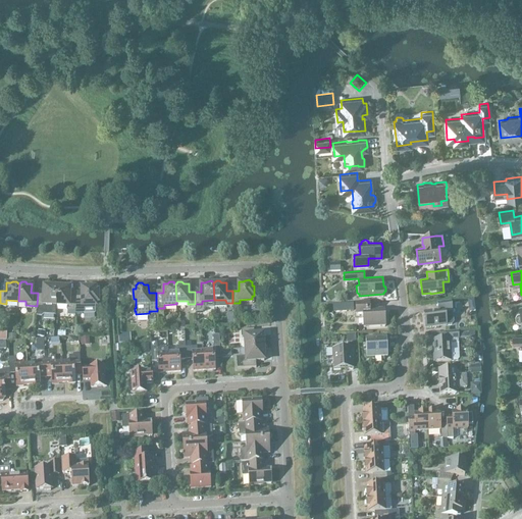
[(56,286),(54,283),(50,283),(49,284),(44,284),(44,293),(38,293),(37,306),(37,313),(41,313),(43,311),(55,312),(56,303),(57,286),(56,286)]
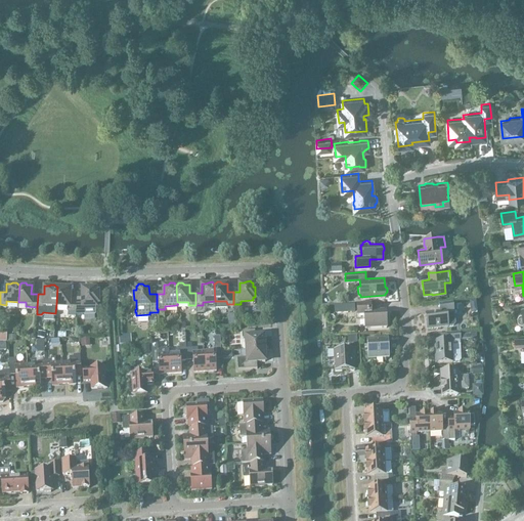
[(68,308),(76,309),(76,296),(70,296),(70,287),(66,287),(63,285),(59,285),(57,287),(56,304),(69,305),(68,308)]
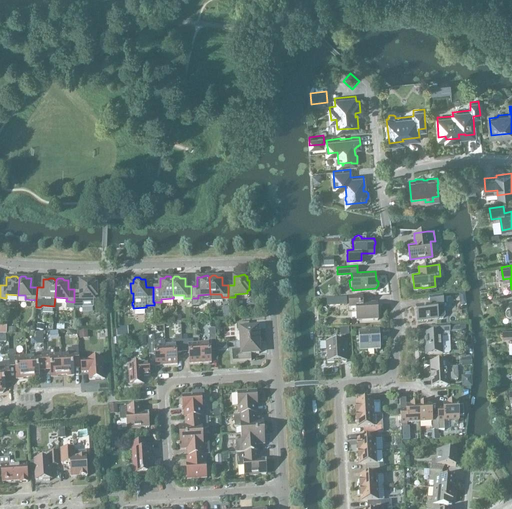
[(74,289),(74,302),(74,306),(82,305),(81,298),(93,297),(93,294),(96,294),(96,284),(93,284),(93,280),(92,280),(90,279),(86,279),(85,281),(80,281),(80,289),(74,289)]
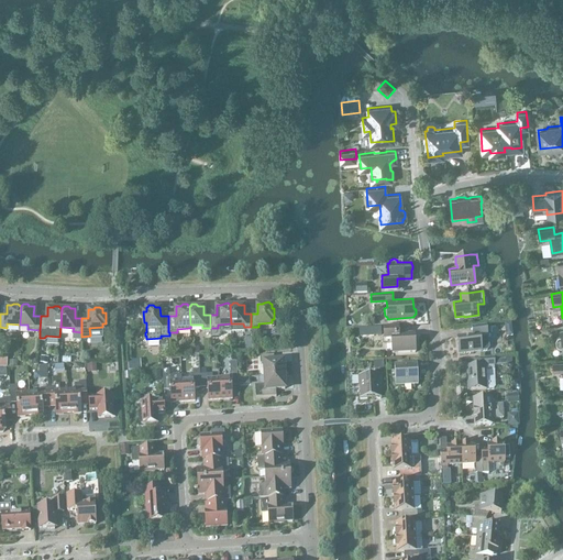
[(383,325),(384,338),(392,338),(393,350),(416,349),(415,331),(399,332),(398,324),(383,325)]
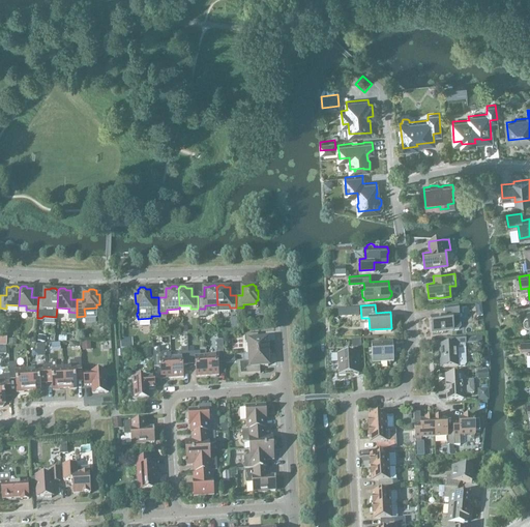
[(458,326),(460,324),(459,315),(458,304),(444,305),(445,313),(431,315),(433,330),(453,327),(458,326)]
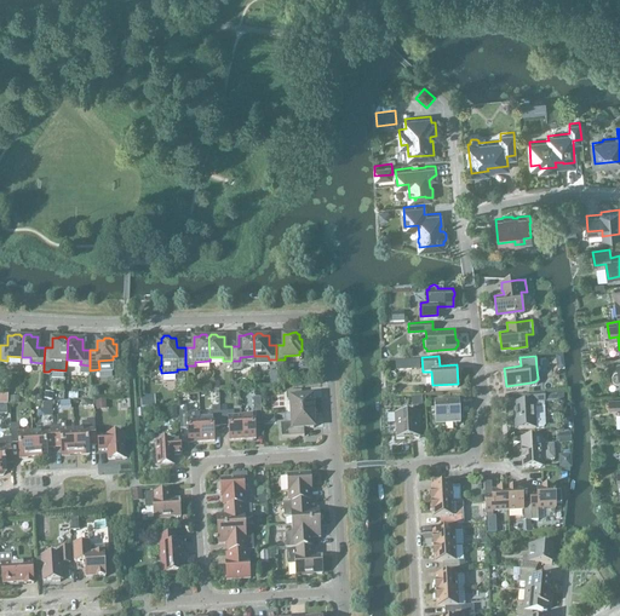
[(291,397),(292,410),(313,409),(313,408),(315,407),(314,402),(313,401),(311,395),(302,396),(302,387),(286,389),(287,397),(291,397)]
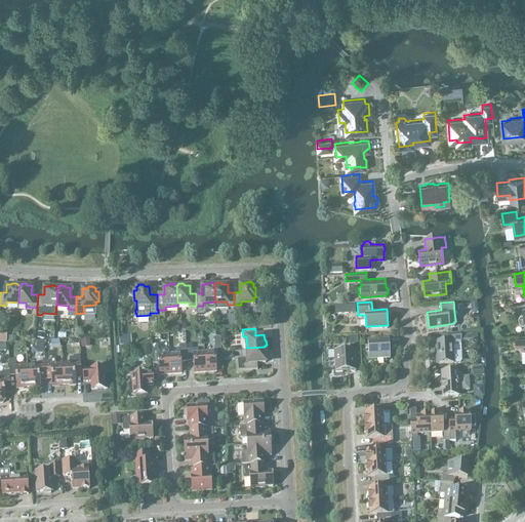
[(448,338),(435,339),(436,361),(453,360),(460,360),(461,358),(460,343),(461,343),(460,331),(447,331),(448,338)]
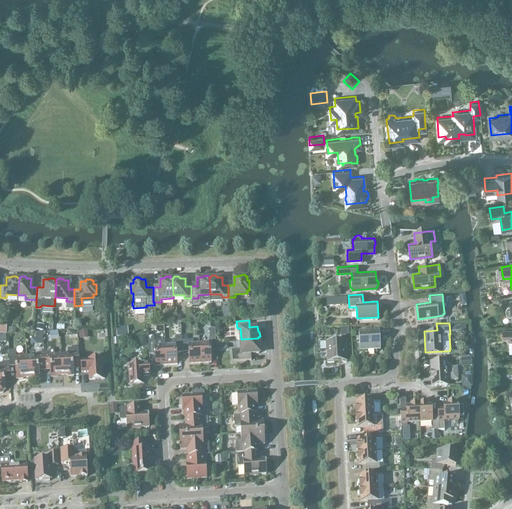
[(122,325),(116,325),(117,334),(128,333),(128,327),(122,328),(122,325)]
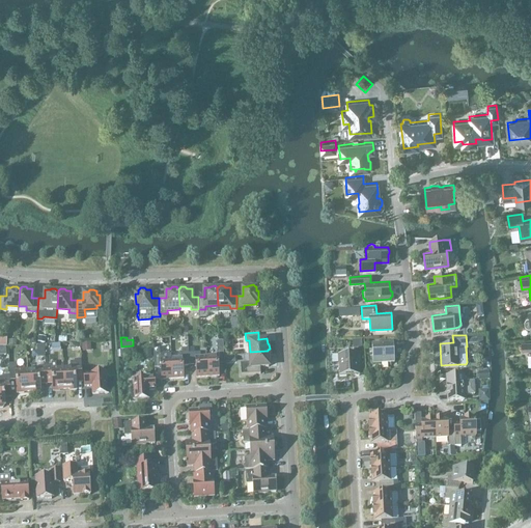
[(372,350),(372,362),(394,360),(393,349),(393,339),(371,340),(372,350)]
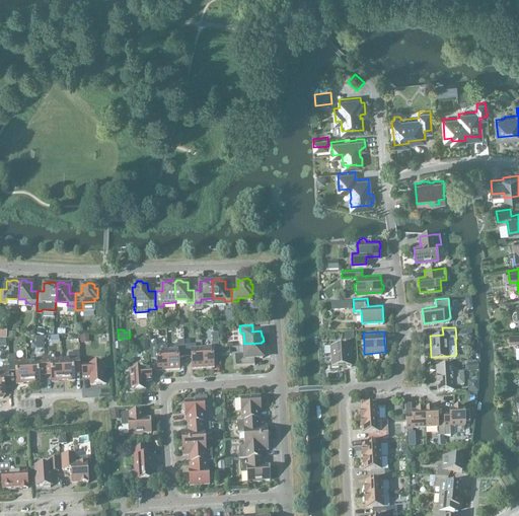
[(177,342),(176,342),(173,345),(173,348),(167,348),(168,368),(179,367),(179,355),(186,355),(184,339),(177,340),(177,342)]
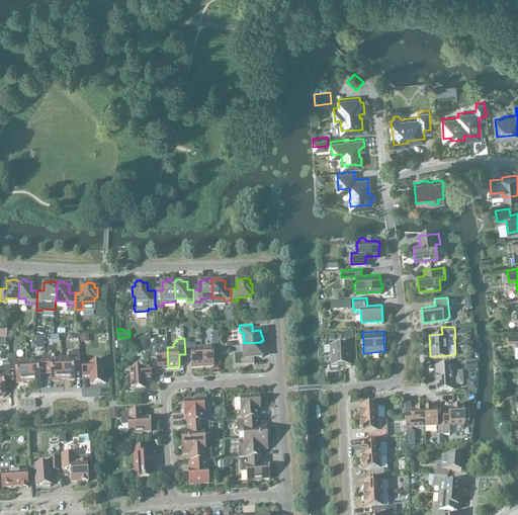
[(189,338),(184,338),(185,354),(191,354),(191,365),(202,365),(201,345),(195,345),(195,341),(190,342),(189,342),(189,338)]
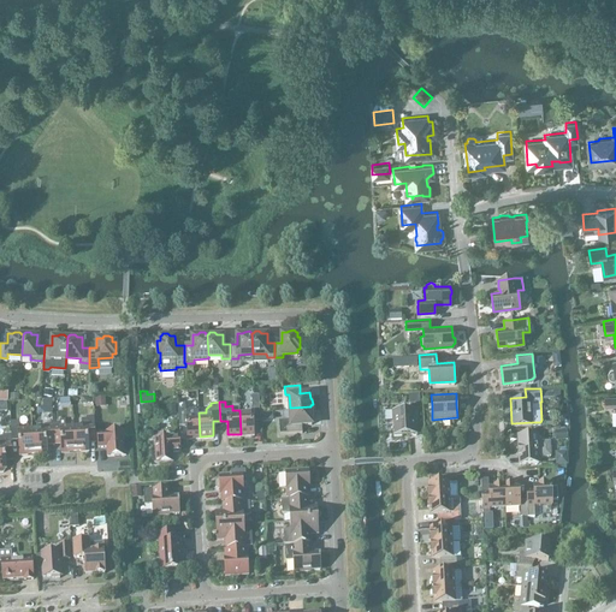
[(252,409),(240,410),(241,434),(254,433),(253,419),(260,419),(260,404),(252,404),(252,409)]
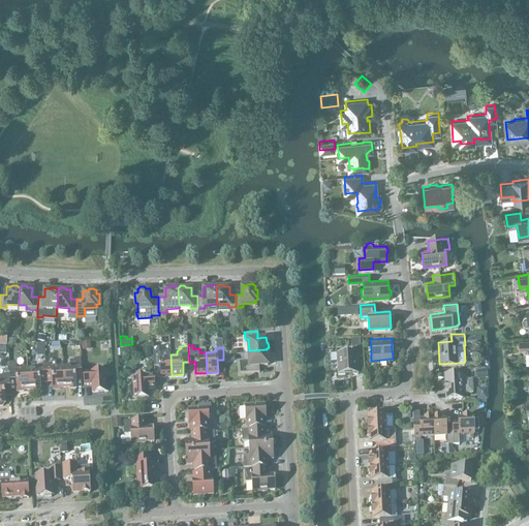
[(172,375),(170,354),(170,350),(169,350),(168,350),(167,349),(162,350),(161,351),(153,351),(154,364),(160,364),(160,375),(172,375)]
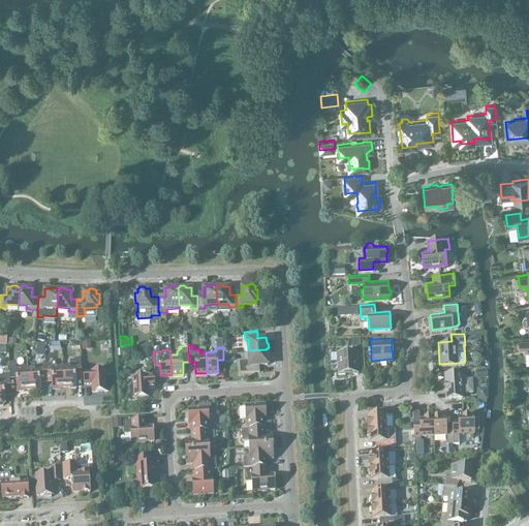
[(267,349),(249,350),(249,359),(240,360),(240,371),(259,370),(259,363),(268,363),(268,358),(269,357),(269,352),(267,350),(267,349)]
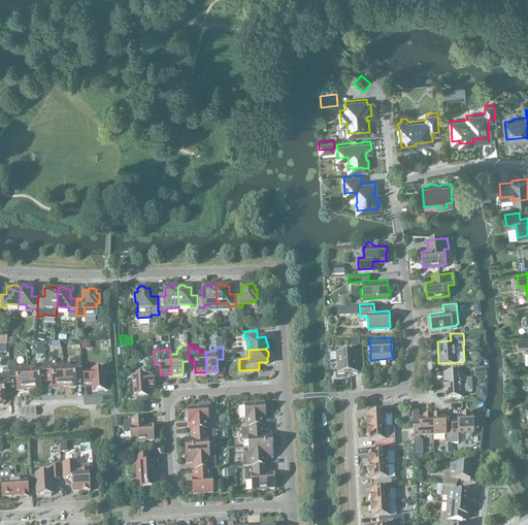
[(349,371),(358,370),(357,349),(348,350),(336,351),(337,371),(349,371)]
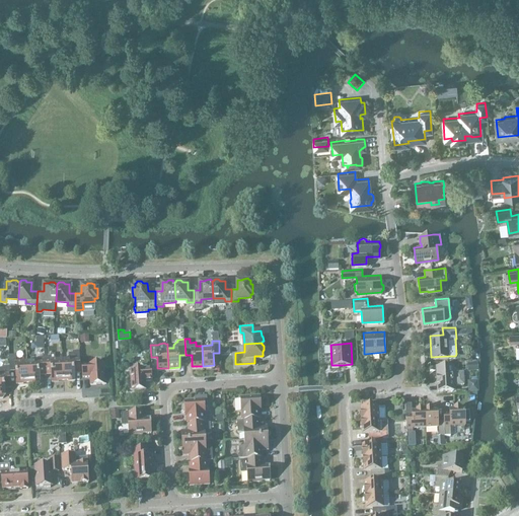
[(75,378),(74,372),(80,371),(79,349),(72,349),(72,351),(68,351),(69,357),(62,357),(63,378),(68,378),(75,378)]
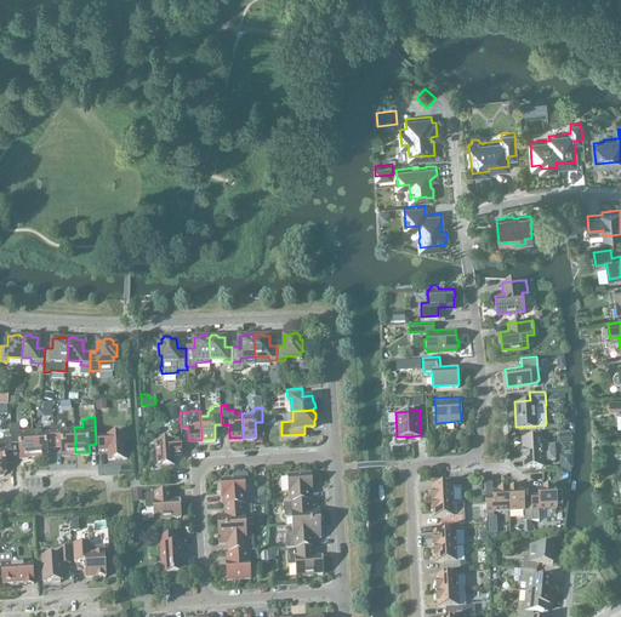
[(75,452),(74,427),(67,428),(67,421),(61,421),(61,424),(52,424),(55,445),(61,445),(62,453),(70,453),(70,452),(75,452)]
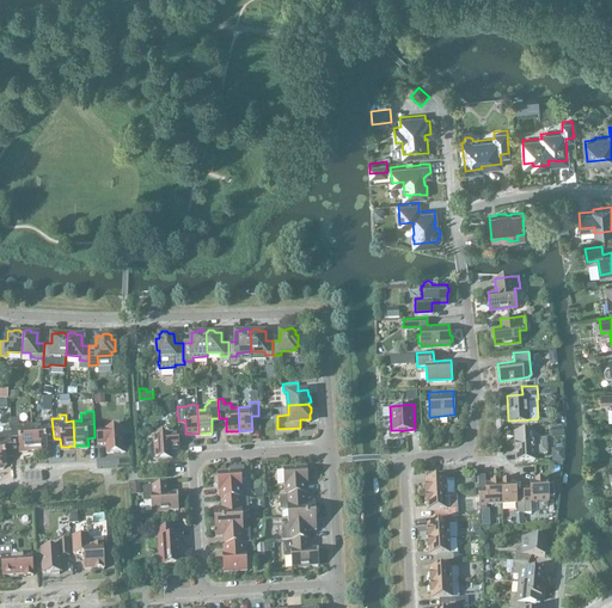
[(11,416),(11,429),(12,435),(18,435),(19,450),(28,449),(28,448),(34,448),(31,424),(19,424),(18,416),(11,416)]
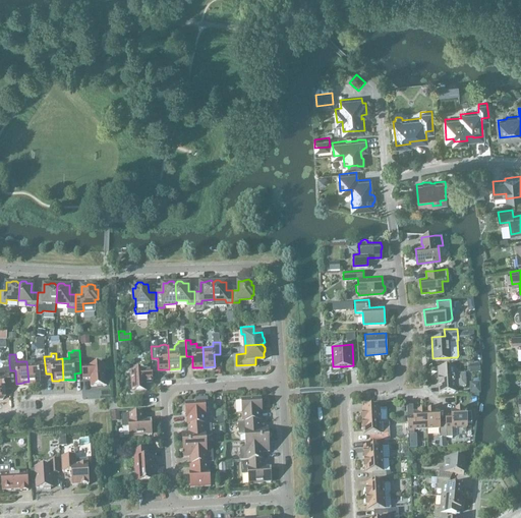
[(38,360),(26,361),(29,382),(33,382),(33,383),(40,382),(40,375),(46,373),(44,356),(38,357),(38,360)]
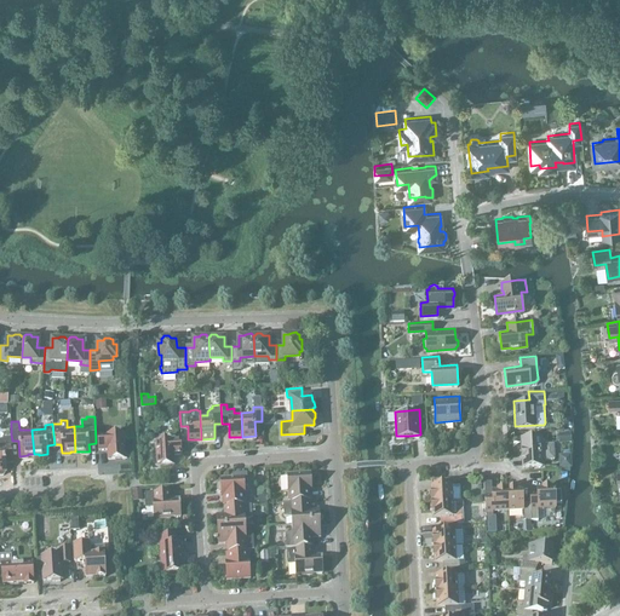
[(98,433),(99,448),(108,447),(108,456),(127,455),(125,455),(124,431),(98,433)]
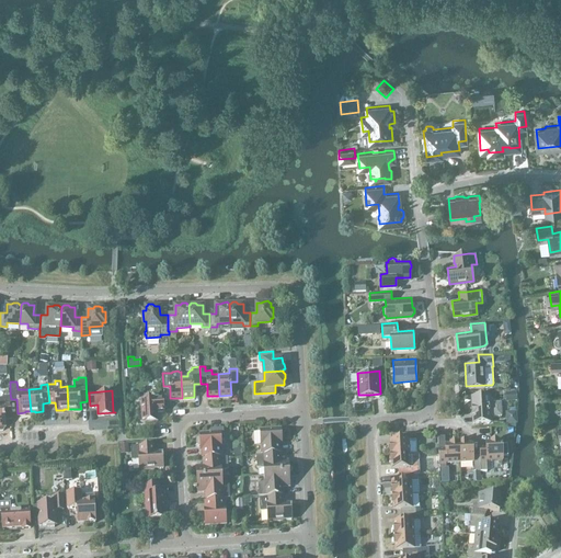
[(6,425),(6,418),(12,418),(11,399),(10,394),(3,395),(3,396),(0,395),(0,429),(3,429),(4,428),(4,425),(6,425)]
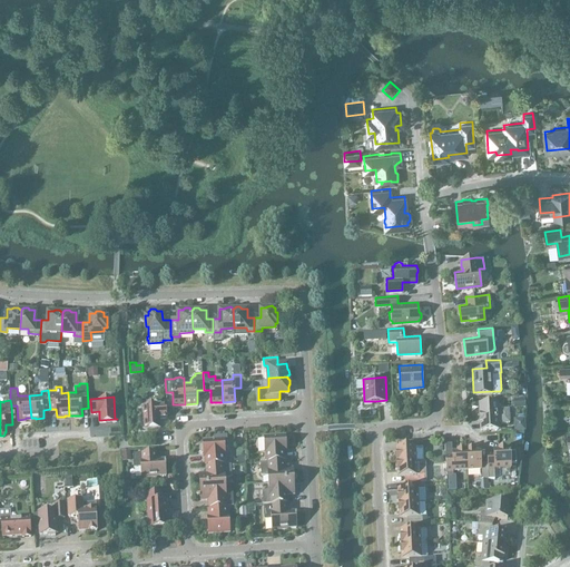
[(497,400),(480,401),(480,412),(480,419),(481,418),(481,428),(498,427),(498,420),(501,420),(501,422),(510,421),(509,408),(500,408),(500,409),(497,409),(497,400)]
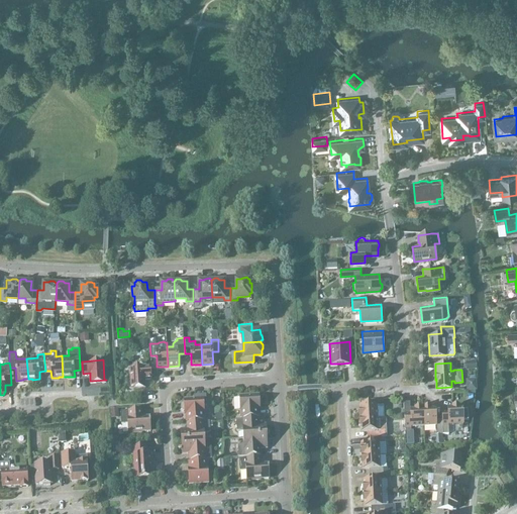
[(129,386),(129,387),(145,386),(144,378),(150,378),(149,365),(130,367),(131,386),(129,386)]
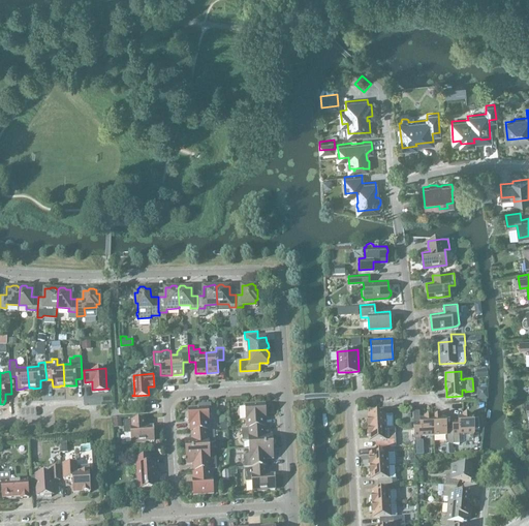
[(190,419),(191,428),(209,427),(209,421),(208,412),(211,412),(211,401),(198,402),(198,406),(188,407),(188,409),(187,410),(185,411),(185,418),(187,419),(190,419)]
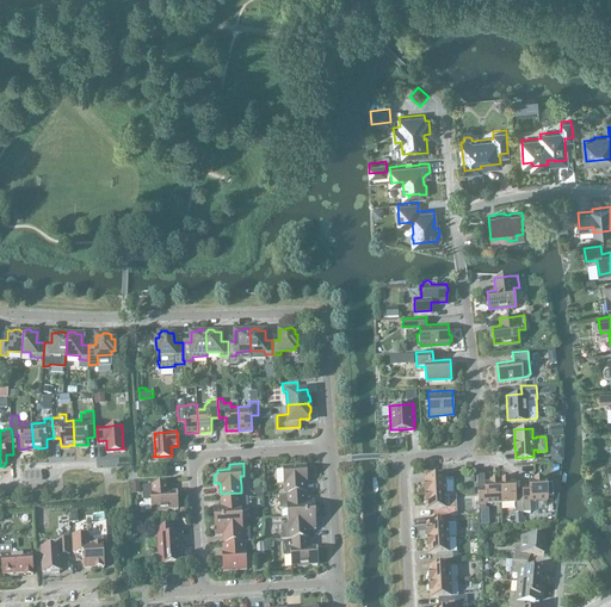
[(306,489),(304,477),(307,477),(306,464),(283,465),(284,482),(285,490),(306,489)]
